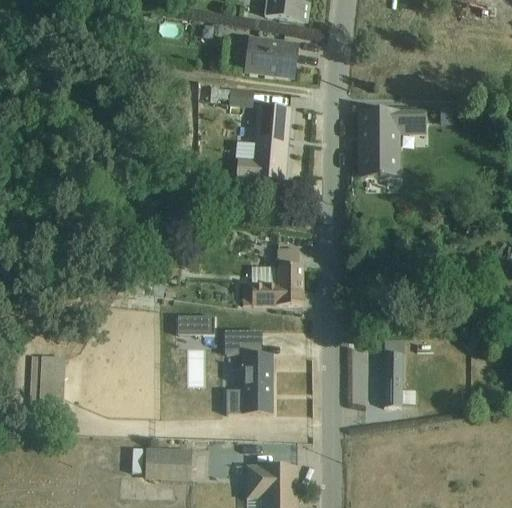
[(264,15),(307,21),(308,19),(306,19),(308,2),(310,2),(310,1),(306,0),(266,0),(264,15)]
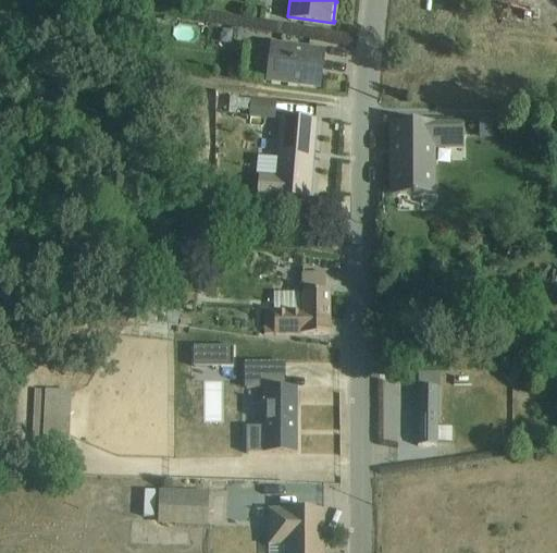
[(251,39),(250,69),(263,70),(262,82),(320,84),(322,42),(251,39)]
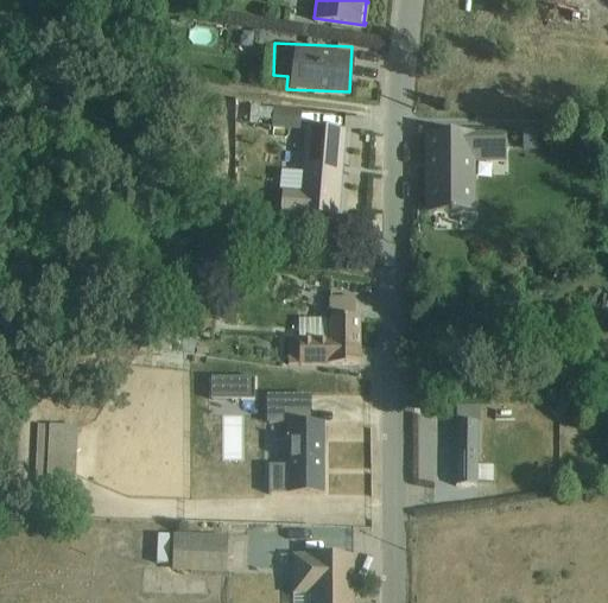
[(272,125),(299,126),(301,106),(251,102),(249,124),(257,124),(258,116),(272,116),(272,125)]
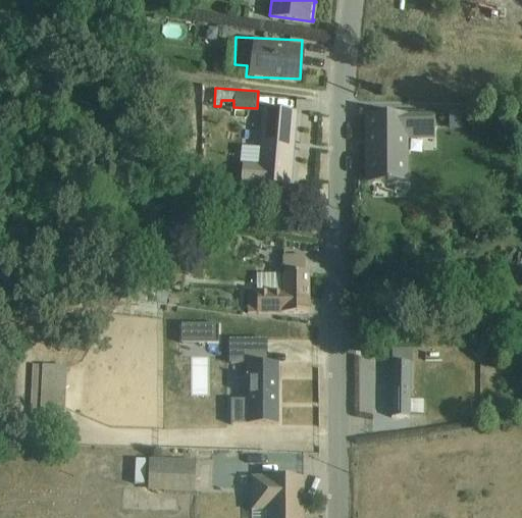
[(240,180),(290,185),(296,109),(262,106),(257,162),(243,161),(240,180)]
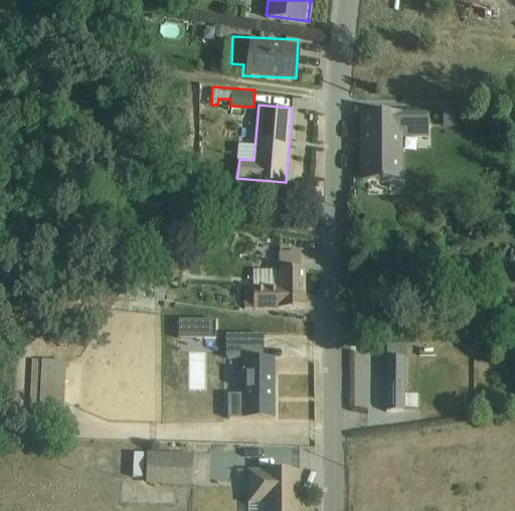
[(454,123),(457,110),(442,107),(440,120),(454,123)]
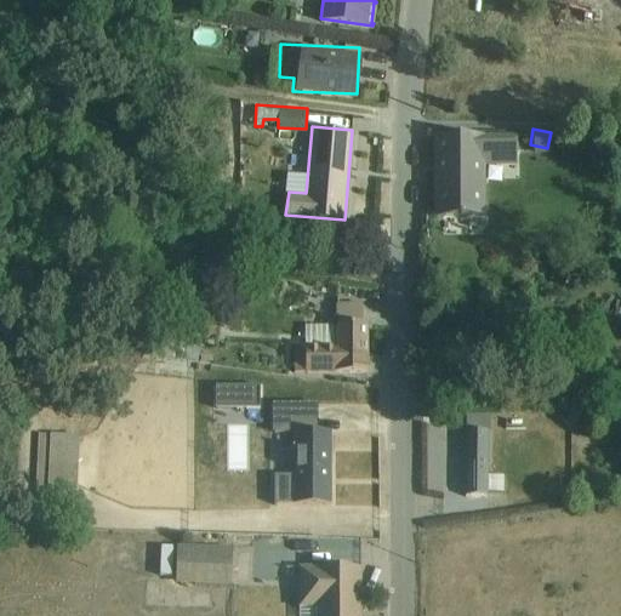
[(517,163),(517,136),(449,136),(449,158),(438,158),(438,211),(485,211),(485,165),(517,163)]
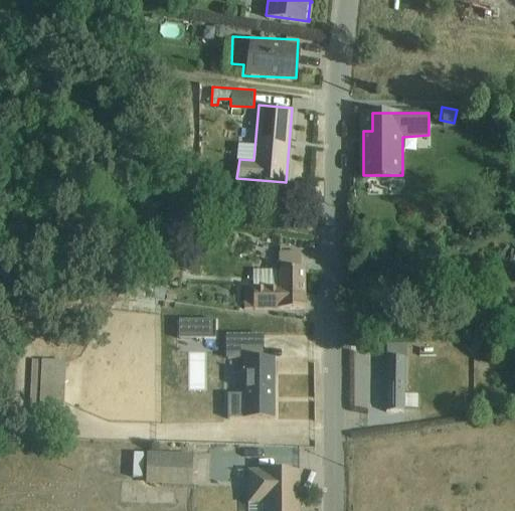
[(260,228),(259,239),(274,241),(276,231),(260,228)]
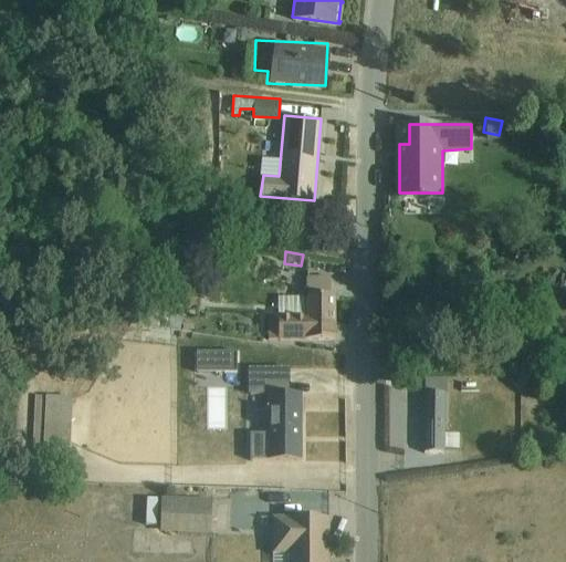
[(269,336),(335,336),(335,292),(331,292),(331,274),(307,274),(307,293),(279,294),(278,311),(272,312),(272,315),(268,315),(269,336)]
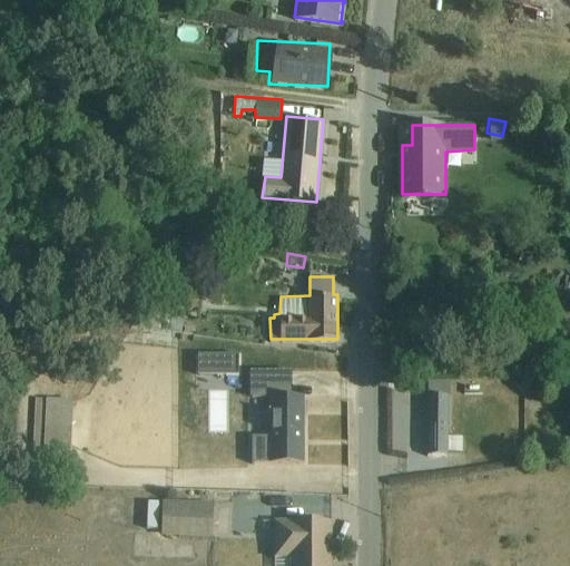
[(194,382),(236,383),(237,349),(196,348),(194,382)]
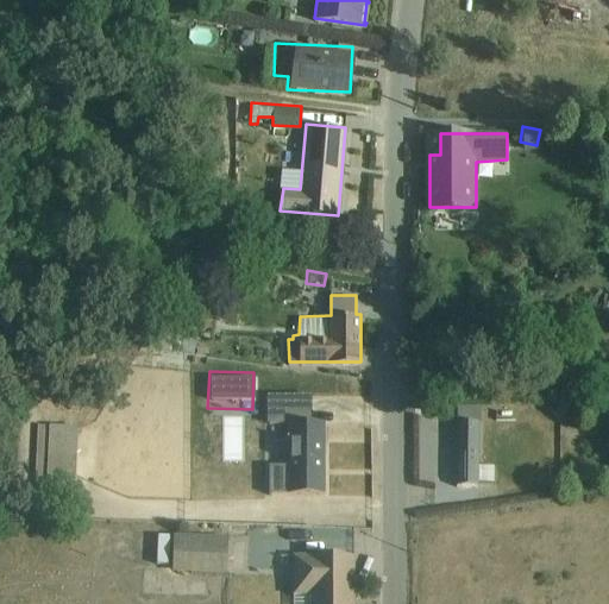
[(313,419),(313,391),(268,391),(268,419),(313,419)]
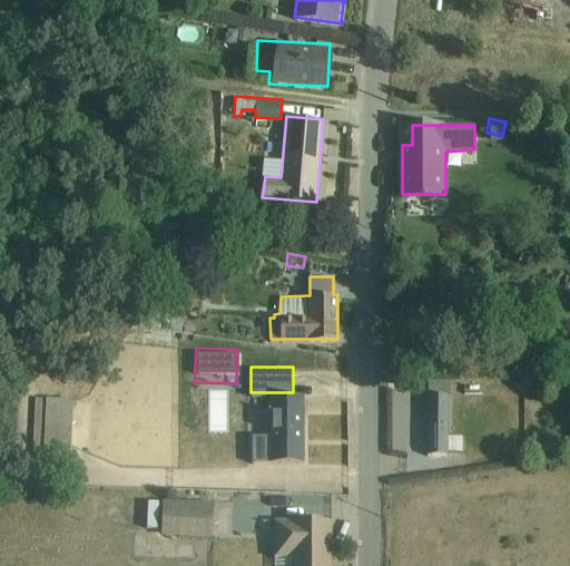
[(428,391),(426,452),(448,454),(448,391),(428,391)]
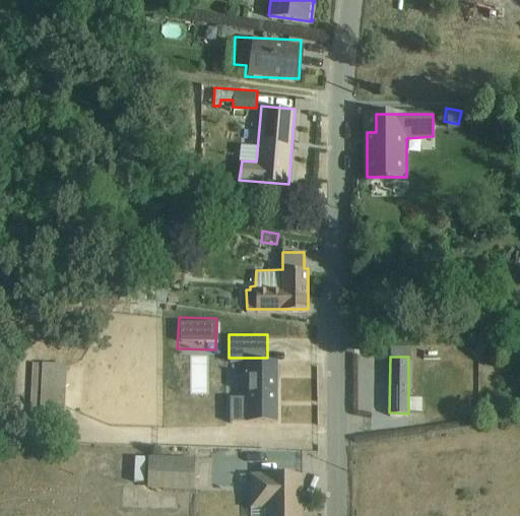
[(230,420),(277,420),(276,359),(246,359),(246,394),(230,394),(230,420)]
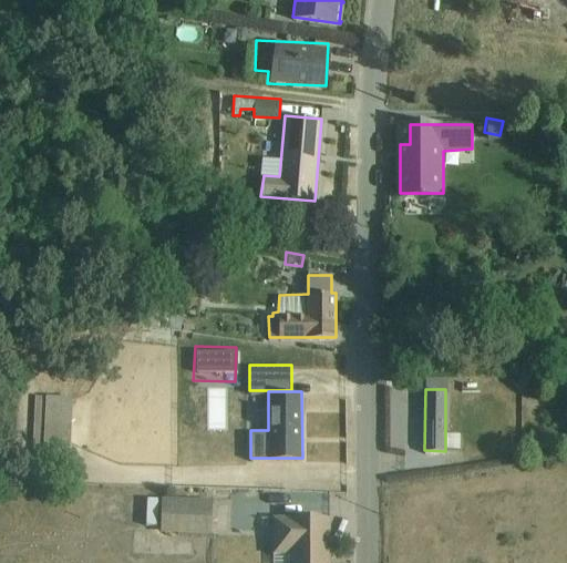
[(73,395),(38,393),(35,440),(43,440),(43,453),(71,454),(73,395)]
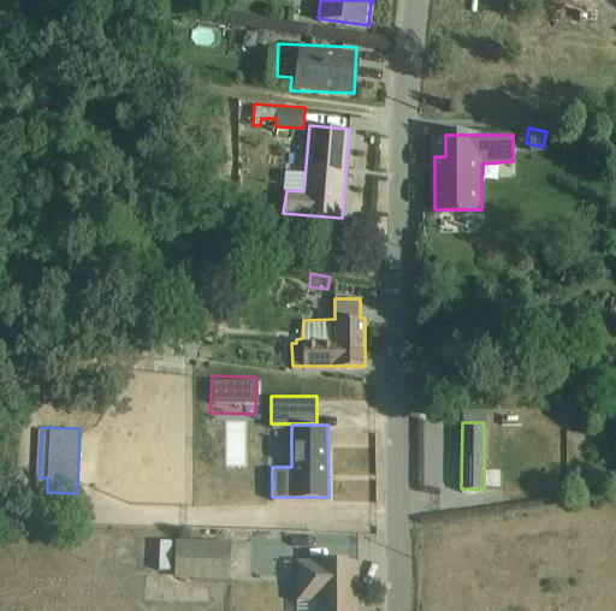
[(176,538),(175,575),(230,577),(231,540),(176,538)]
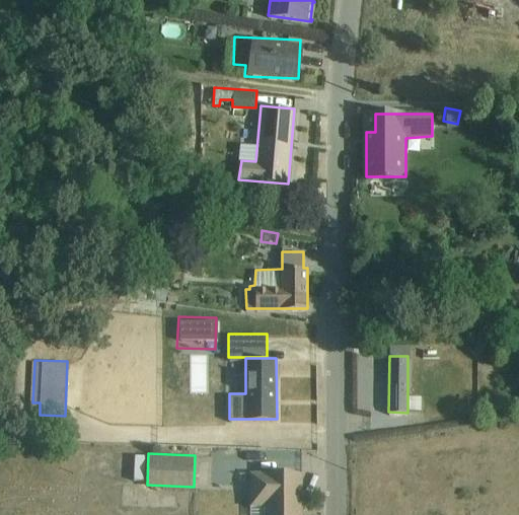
[(264,514),(301,514),(302,471),(248,471),(249,505),(264,505),(264,514)]
